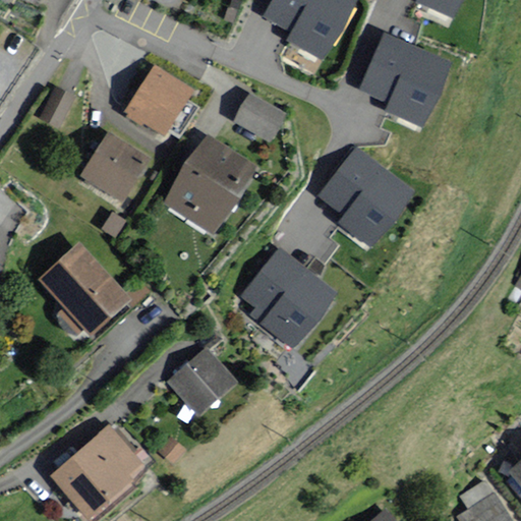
[(272,0),(264,15),(291,32),(287,40),(323,60),(357,0),(272,0)]
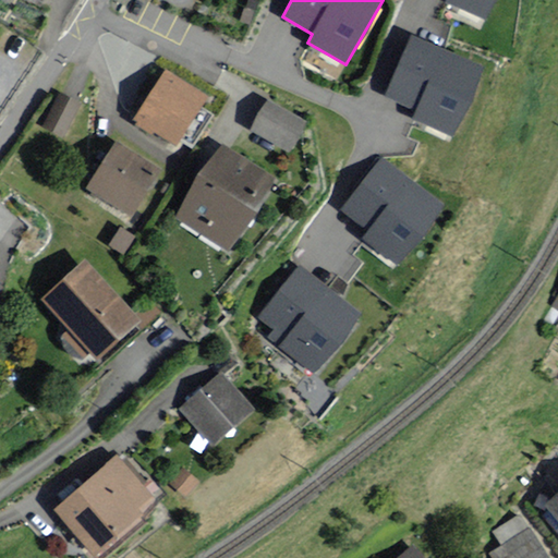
[(445,0),(445,2),(486,20),(494,0),(445,0)]
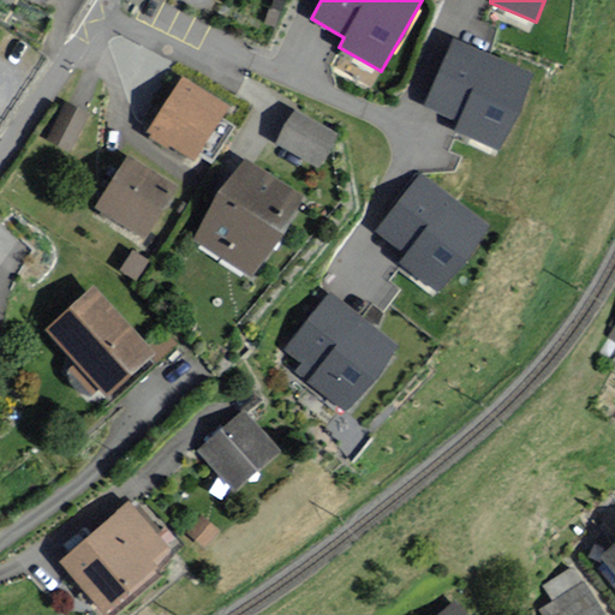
[(457,37),(427,106),(459,120),(455,130),(499,149),(533,70),(457,37)]
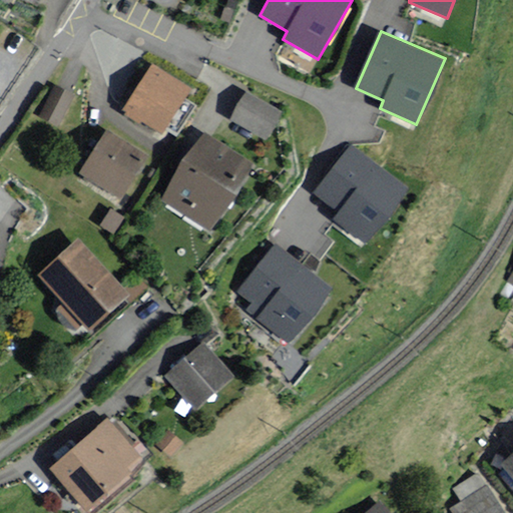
[(190,88),(152,63),(123,109),(161,133),(190,88)]
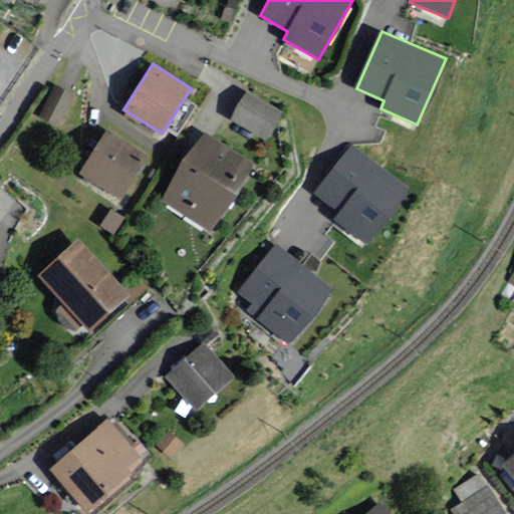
[(71,95),(55,87),(42,114),(58,121),(71,95)]
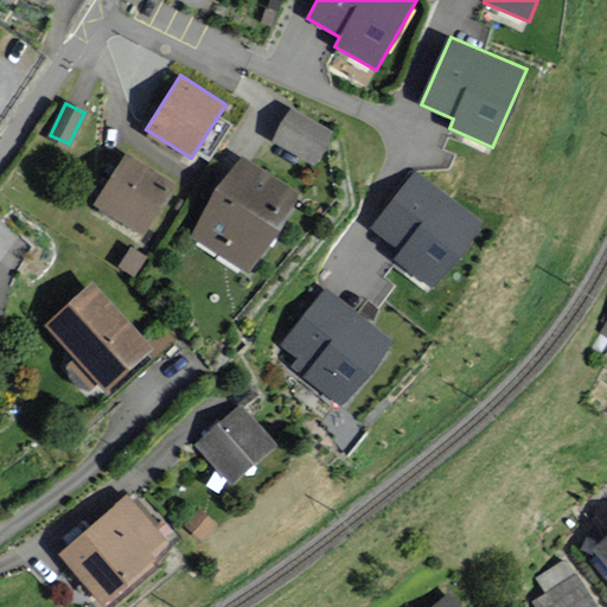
[(332,133),(291,110),(276,136),(319,159),(332,133)]
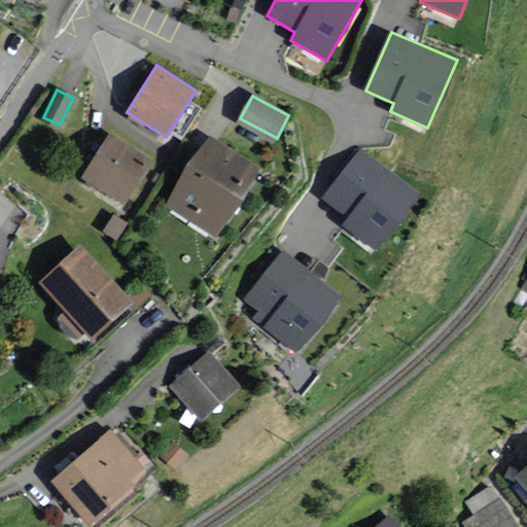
[(124,203),(152,159),(111,132),(81,176),(124,203)]
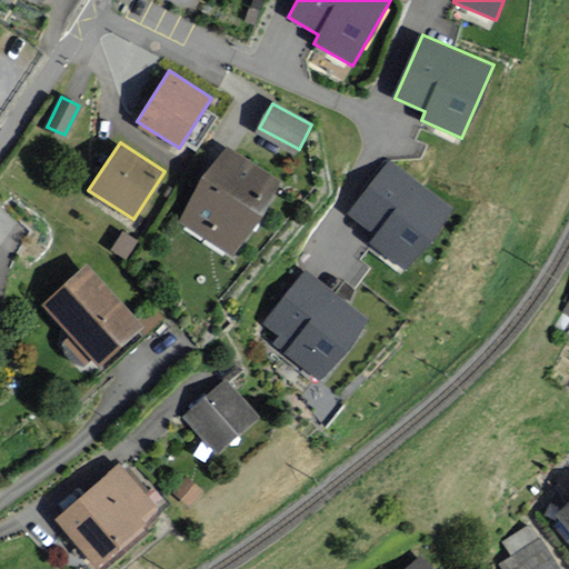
[(280,181),(227,147),(180,219),(235,253),(280,181)]
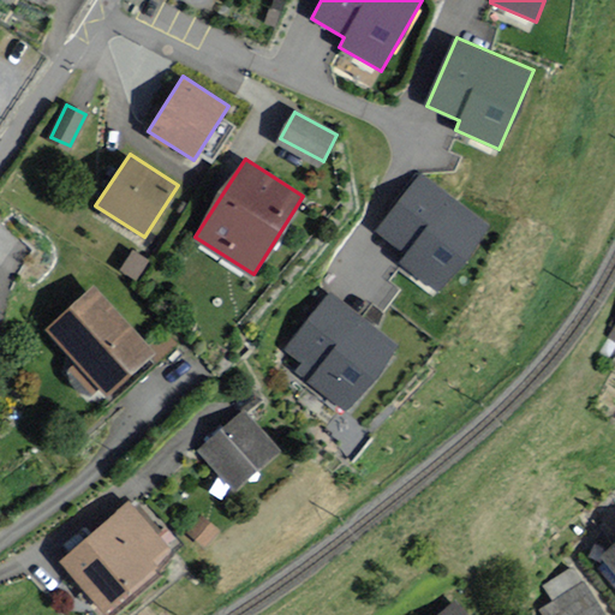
[(405,252),(399,261),(439,291),(490,224),(423,173),(378,232),(405,252)]
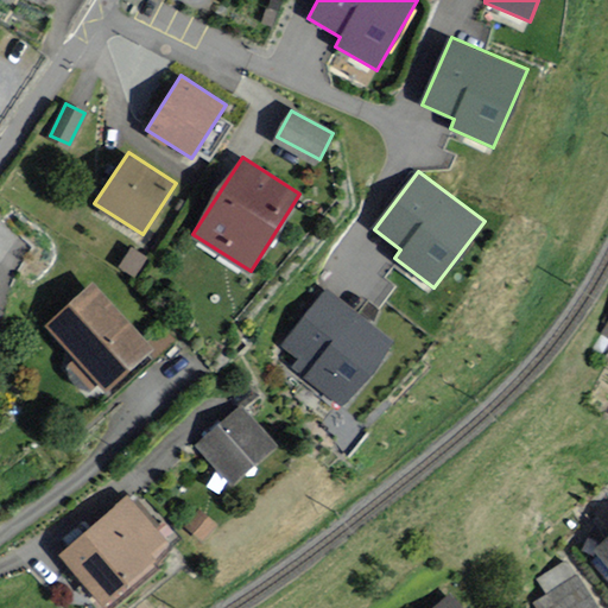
[(145,339),(92,283),(43,328),(73,359),(65,366),(90,392),(102,381),(114,394),(171,342),(157,328),(145,339)]
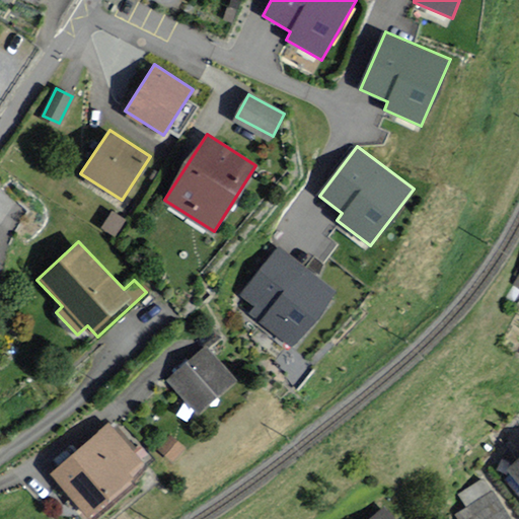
[(280,245),(241,294),(265,313),(260,319),(293,346),(337,290),(280,245)]
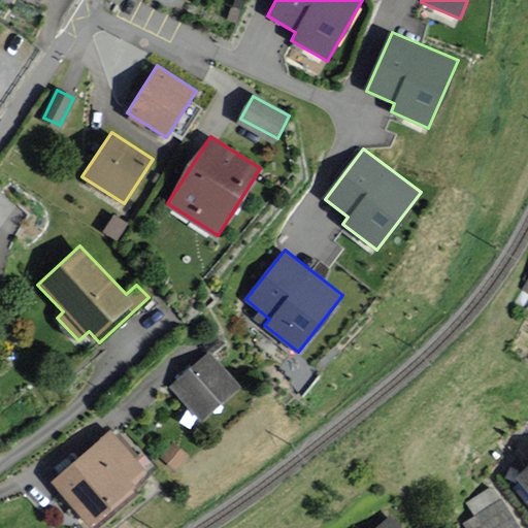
[(240,387),(208,353),(171,387),(202,421),(240,387)]
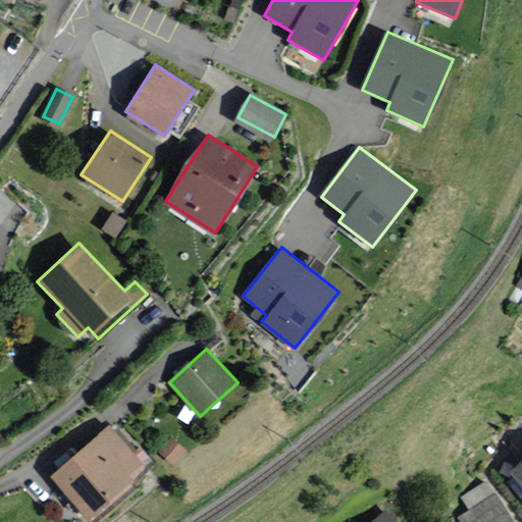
[(145,469),(108,427),(51,477),(91,521),(97,521),(140,485),(134,478),(145,469)]
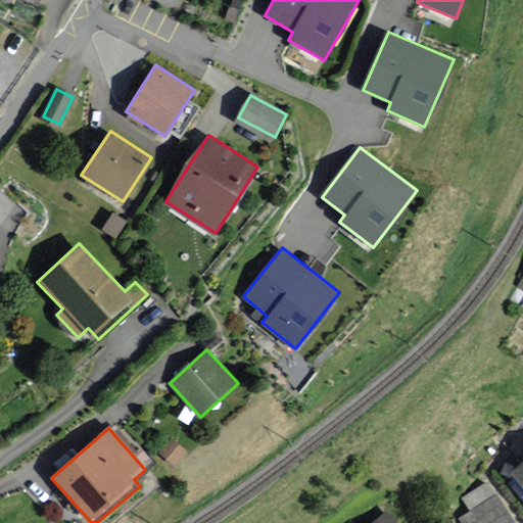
[(188,453),(171,439),(160,454),(178,467),(188,453)]
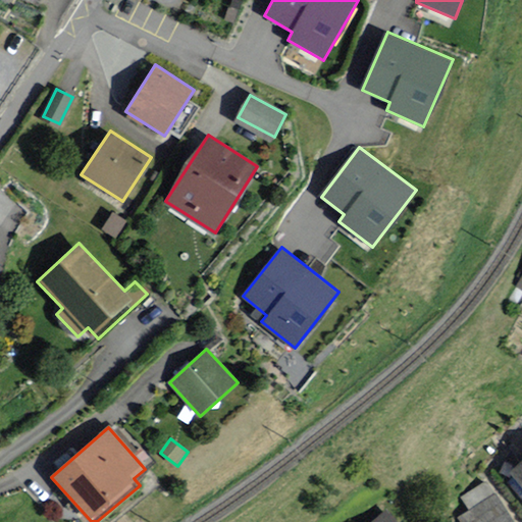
[(461,490),(468,507),(461,510),(466,521),(514,521),(492,475),(461,490)]
